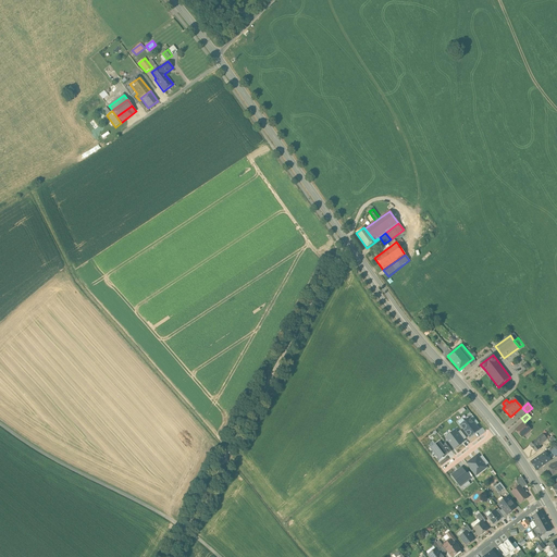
[(462,418),(458,422),(470,437),(480,430),(475,425),(479,423),(473,416),(465,422),(462,418)]
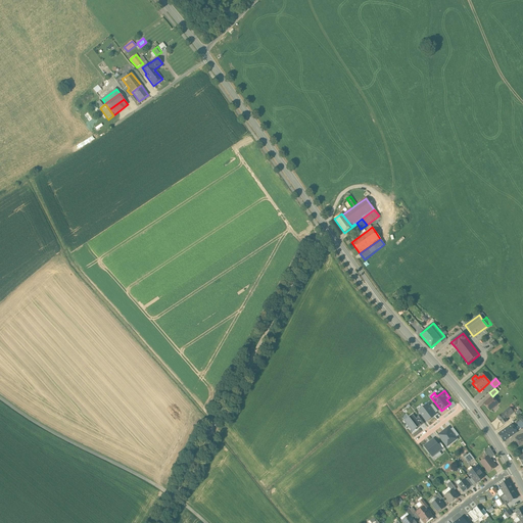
[(497,403),(492,396),(484,403),(490,411),(497,403)]
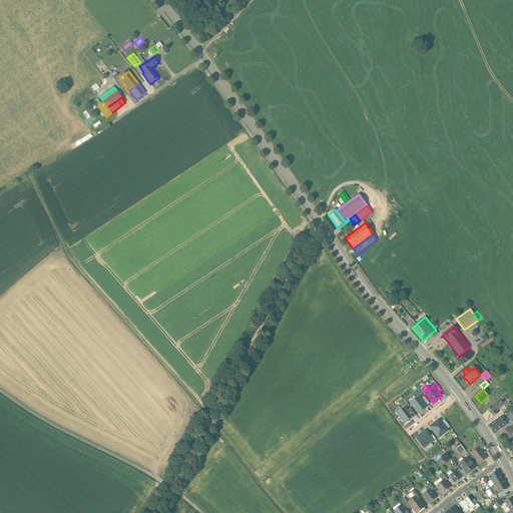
[(415,404),(413,405),(419,414),(428,407),(427,406),(429,404),(424,397),(421,399),(420,397),(413,401),(415,404)]
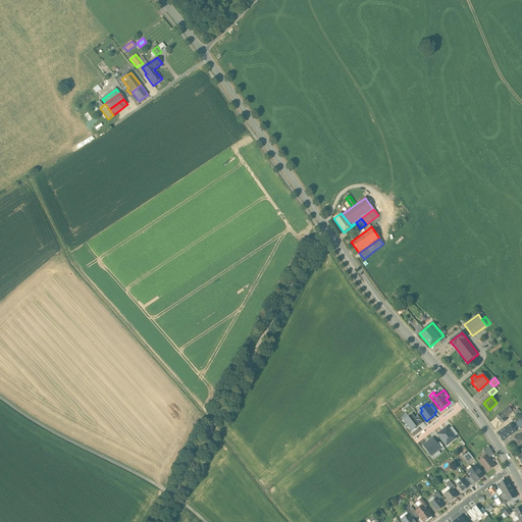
[(508,406),(504,411),(508,416),(513,412),(508,406)]
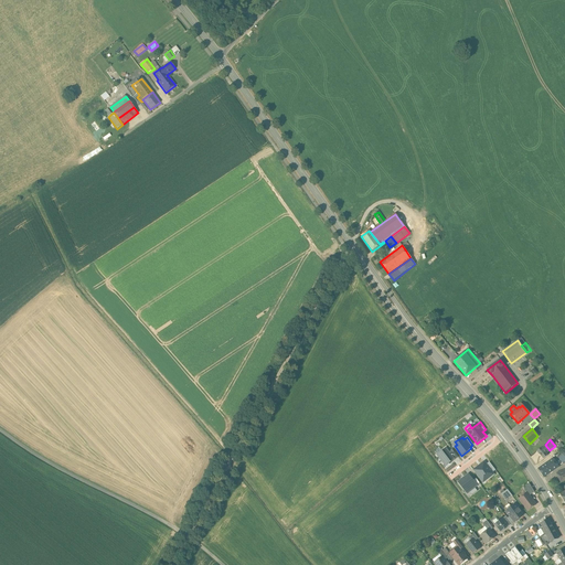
[(545,445),(536,451),(543,459),(547,456),(546,454),(550,450),(545,445)]
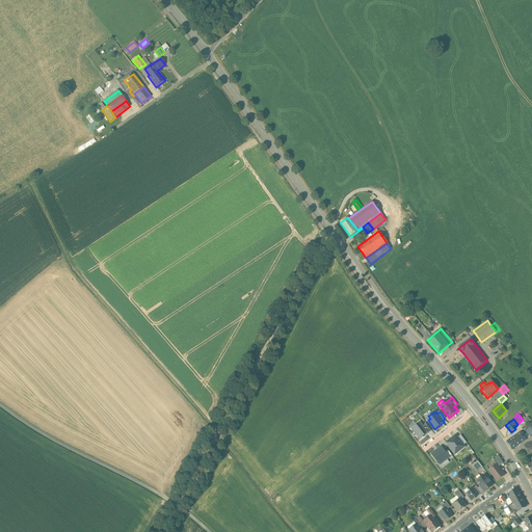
[(420,422),(410,428),(420,440),(431,430),(426,423),(423,426),(420,422)]
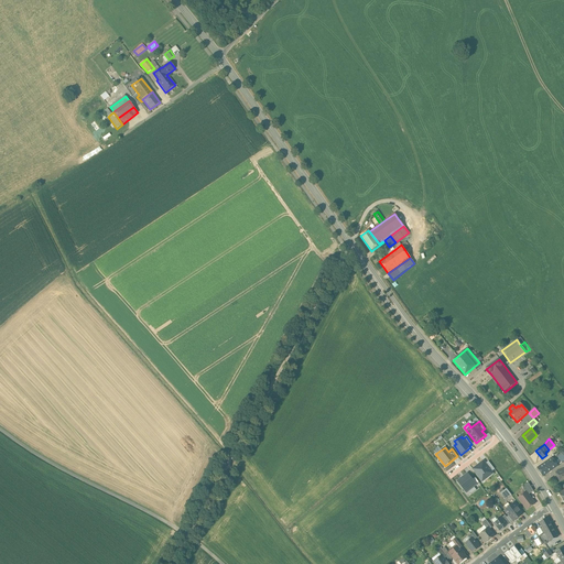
[(552,457),(537,468),(543,477),(557,466),(552,457)]
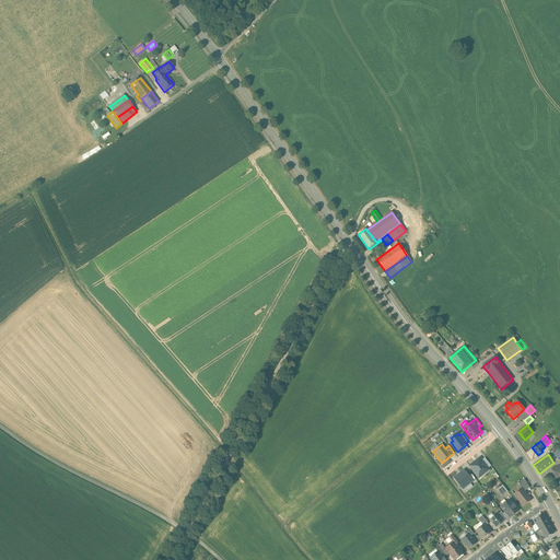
[(479,458),(469,466),(477,475),(478,473),(481,476),(489,470),(488,468),(491,466),(485,458),(482,461),(479,458)]
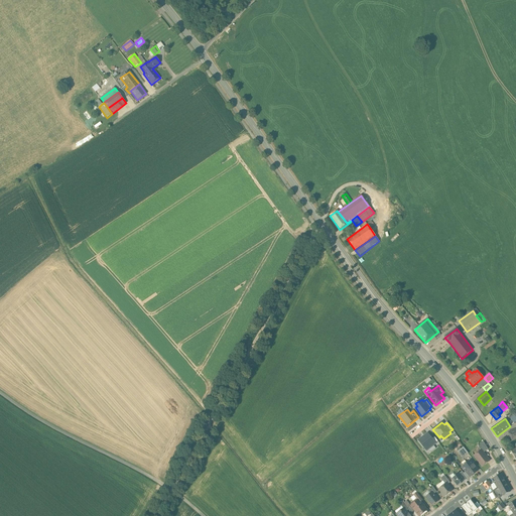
[(428,433),(418,440),(426,450),(436,443),(436,444),(438,442),(434,436),(432,438),(428,433)]
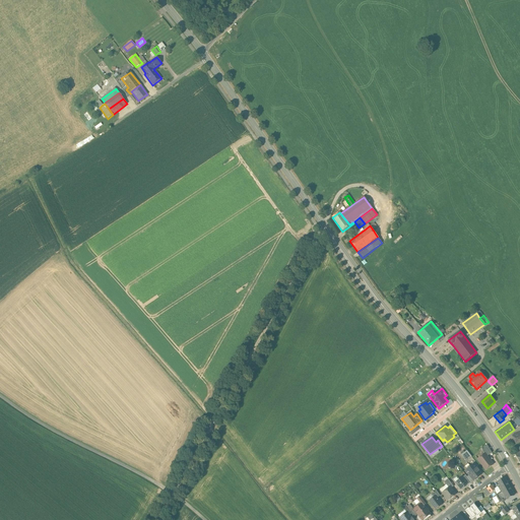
[(492,453),(486,445),(481,449),(484,454),(485,454),(486,456),(492,453)]
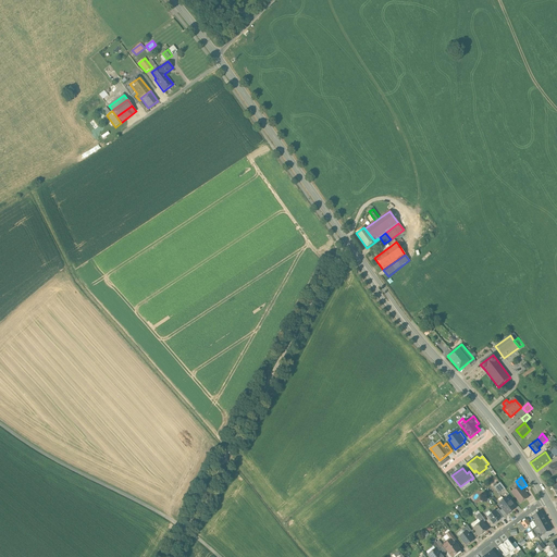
[(506,490),(500,482),(494,487),(499,494),(506,490)]
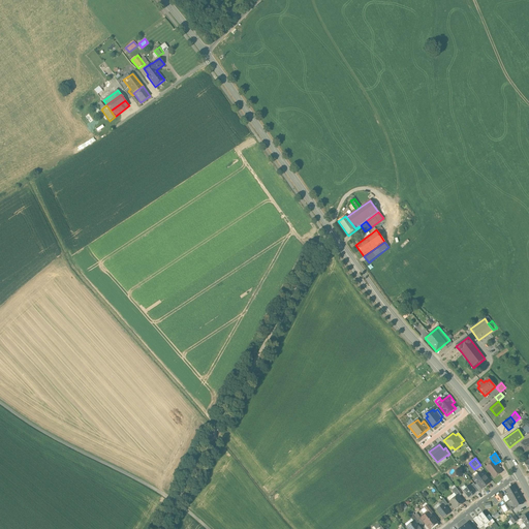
[(495,464),(494,462),(493,462),(486,467),(494,477),(501,472),(495,464)]
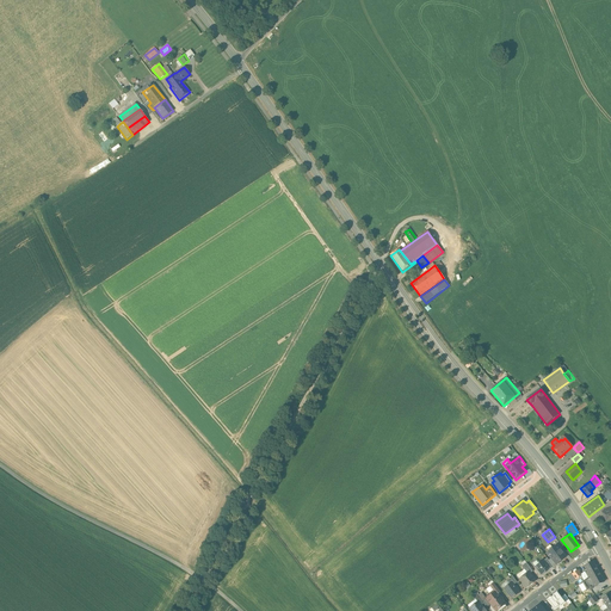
[(566,557),(556,545),(548,553),(556,565),(566,557)]
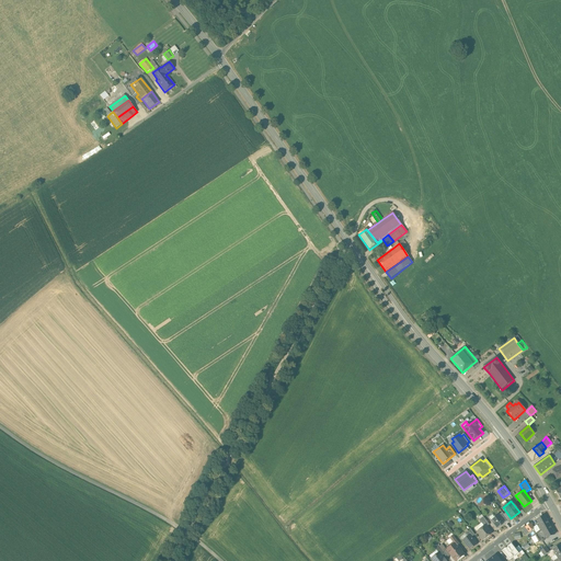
[(508,521),(502,513),(500,515),(504,522),(505,523),(508,521)]
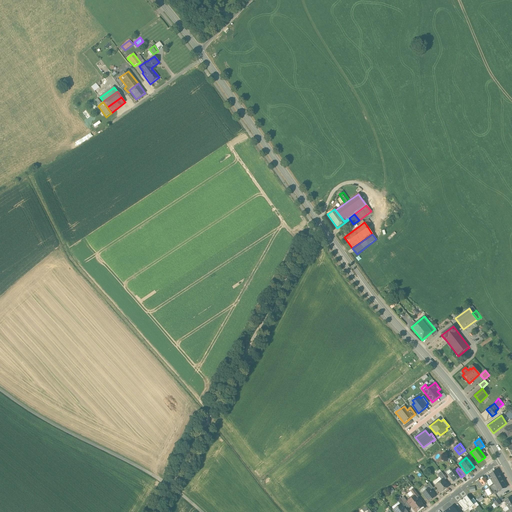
[(456,470),(455,469),(452,471),(452,472),(448,475),(454,482),(457,479),(460,476),(456,470)]
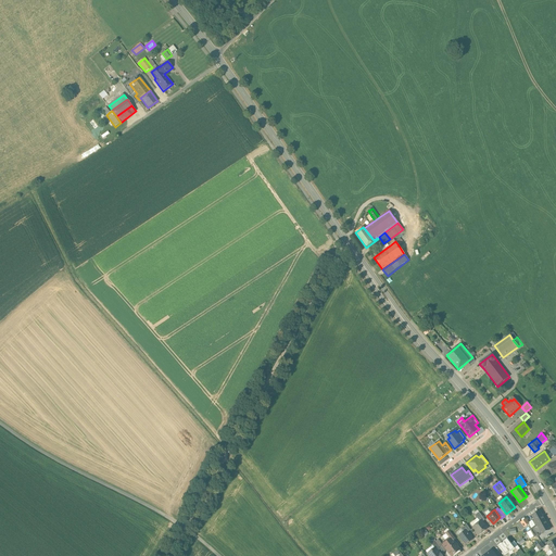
[(485,520),(479,512),(475,515),(480,521),(481,520),(482,521),(485,520)]
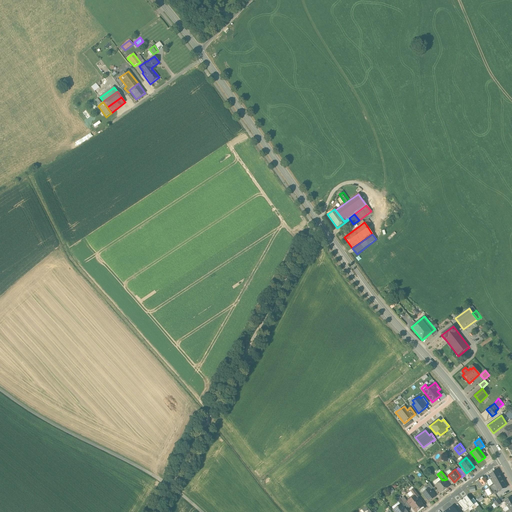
[(501,479),(497,471),(490,475),(492,479),(491,480),(493,484),(501,479)]
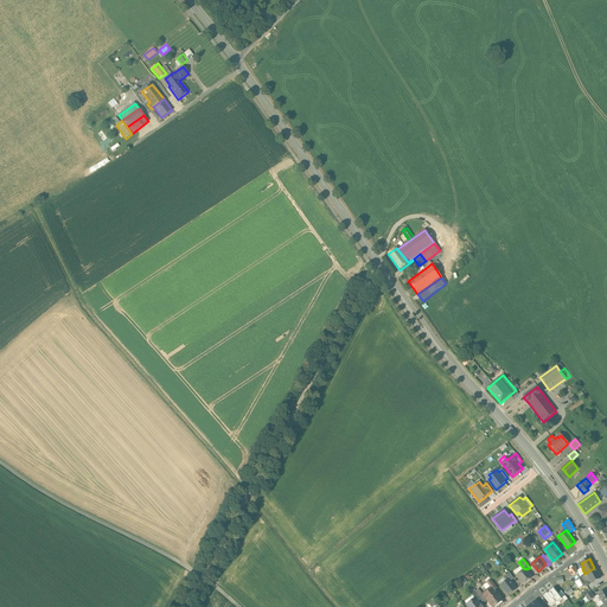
[(524,569),(517,575),(519,579),(519,580),(521,582),(522,582),(523,583),(532,576),(526,569),(525,568),(524,569)]
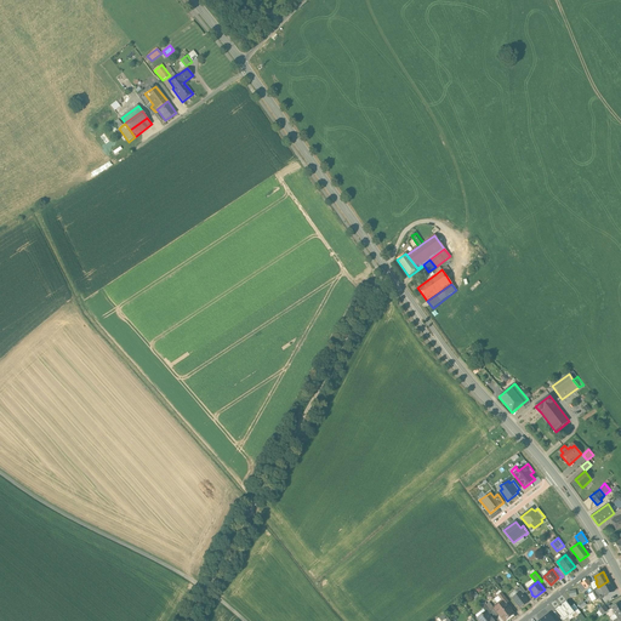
[(608,581),(598,587),(597,587),(592,592),(596,599),(599,598),(600,599),(605,597),(605,596),(614,591),(608,581)]
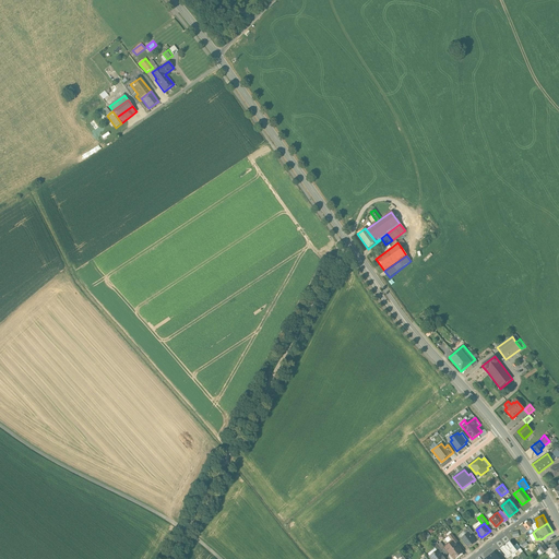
[(470,535),(468,533),(466,534),(461,538),(464,542),(463,543),(465,545),(466,545),(468,548),(475,543),(474,540),(475,539),(472,536),(471,537),(470,535)]
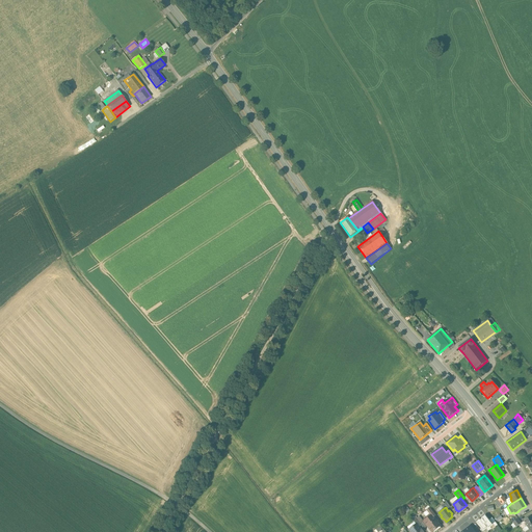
[(435,515),(430,508),(426,511),(430,516),(432,515),(433,517),(435,515)]
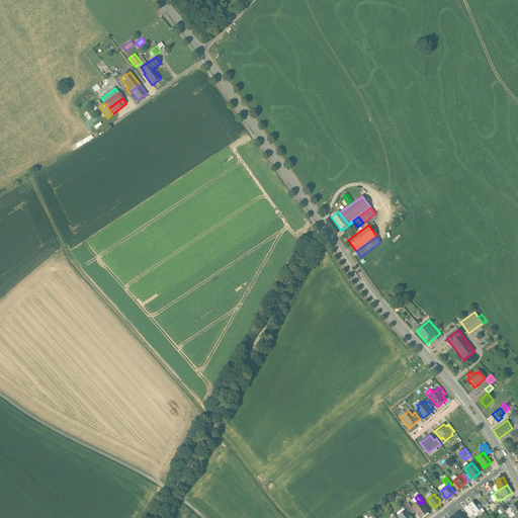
[(466,506),(463,508),(470,517),(473,515),(476,517),(479,515),(478,513),(480,512),(480,511),(472,501),(468,504),(469,505),(467,506),(466,506)]
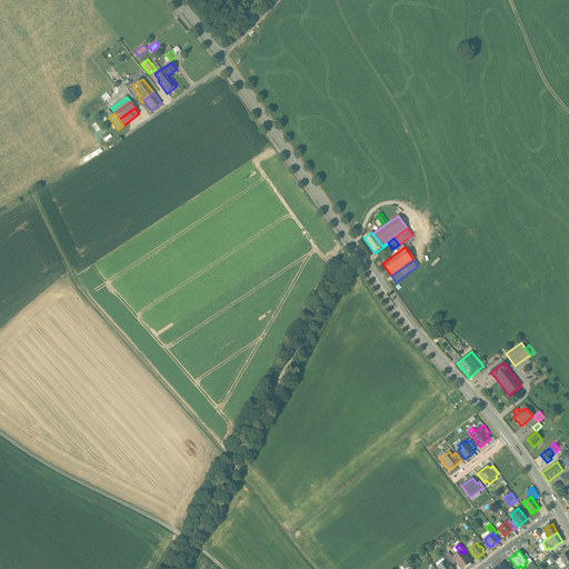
[(460,552),(459,555),(458,553),(457,552),(453,556),(453,557),(455,558),(453,558),(462,568),(470,562),(463,553),(462,551),(460,552)]
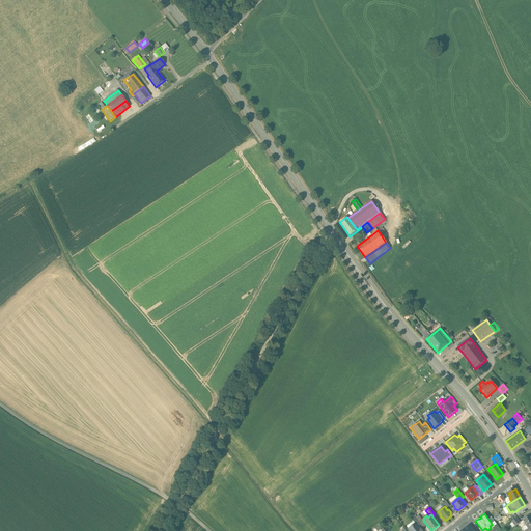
[(421,524),(416,516),(412,520),(416,524),(416,523),(418,526),(421,524)]
